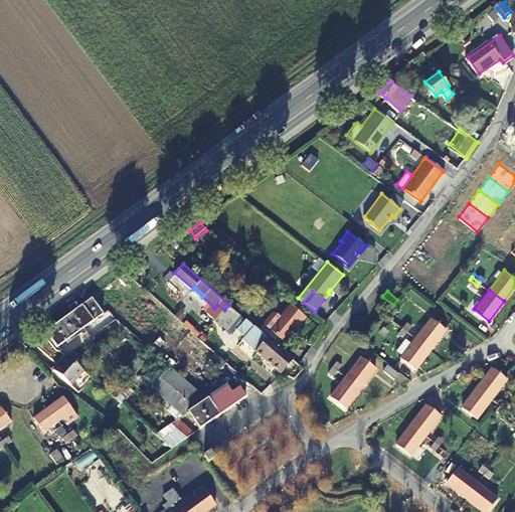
[(81,303),(93,319),(103,311),(92,296),(81,303)]
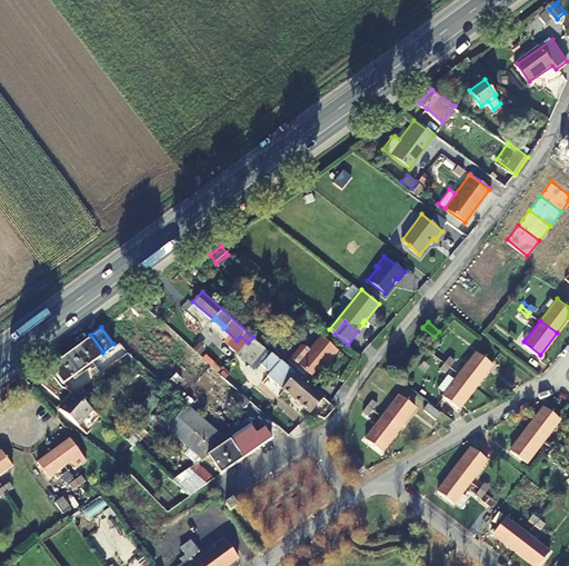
[(435,339),(421,329),(417,336),(430,345),(435,339)]
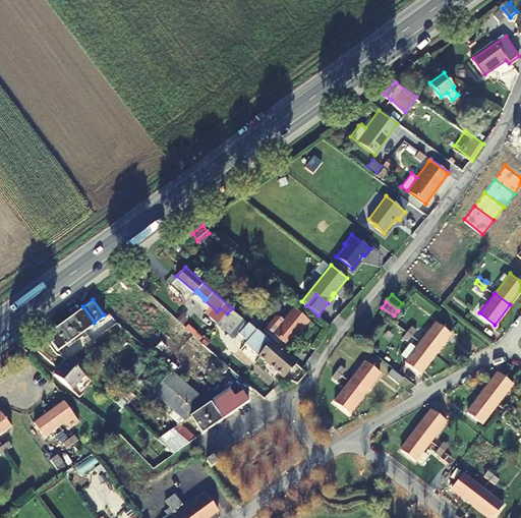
[(94,323),(82,306),(72,313),(84,330),(94,323)]
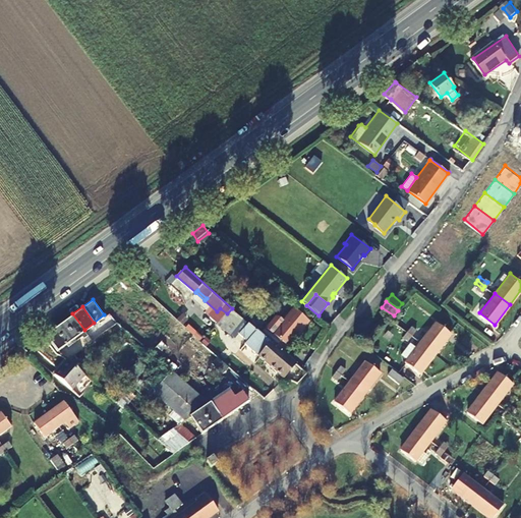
[(261,332),(283,350),(308,319),(294,307),(283,321),(281,318),(275,320),(268,329),(266,327),(261,332)]
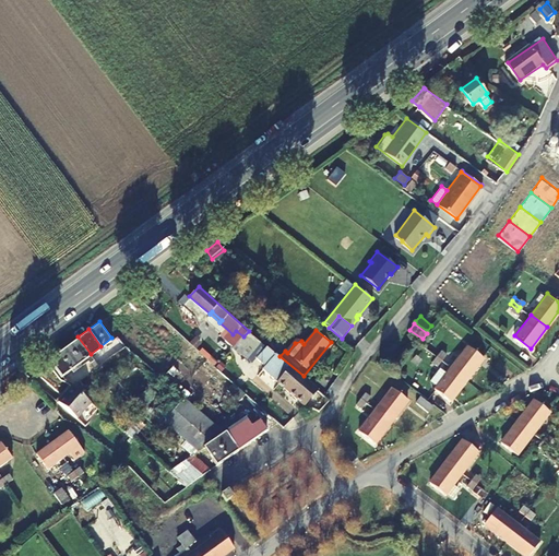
[(247,340),(252,333),(249,331),(244,336),(247,340)]
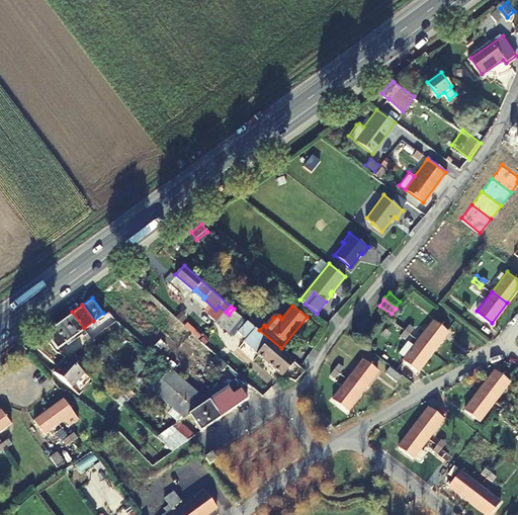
[(238,331),(247,320),(240,315),(234,309),(229,315),(222,323),(235,334),(238,331)]
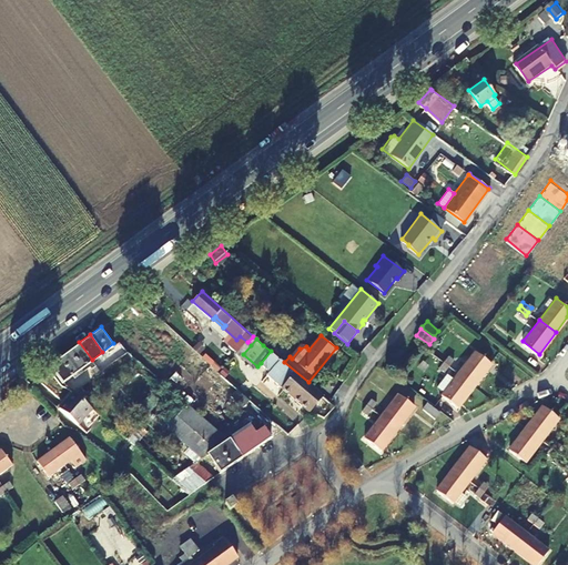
[(92,360),(79,342),(64,353),(77,370),(92,360)]
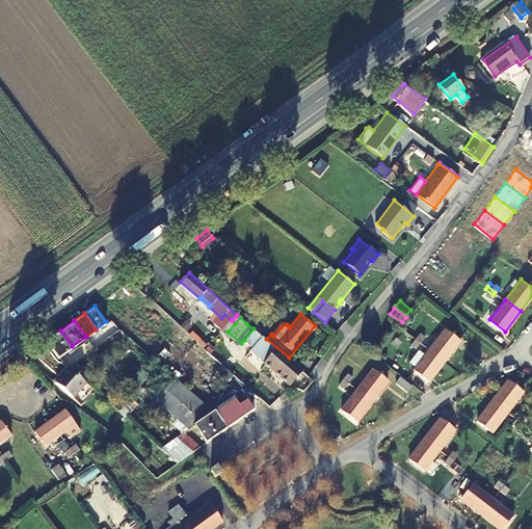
[(430,348),(446,360),(461,340),(446,327),(430,348)]
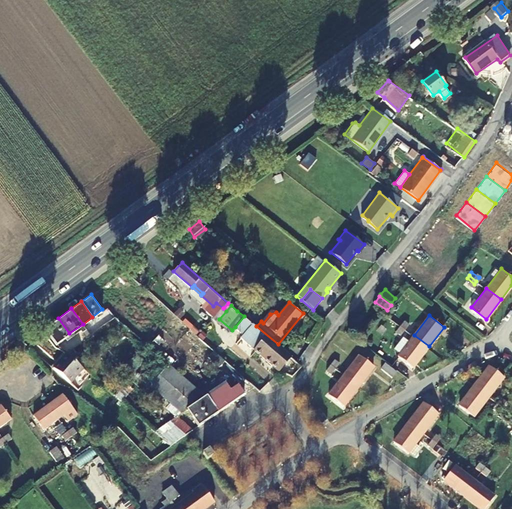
[(290,355),(278,344),(256,326),(252,323),(244,316),(235,327),(243,334),(241,336),(278,369),(290,355)]
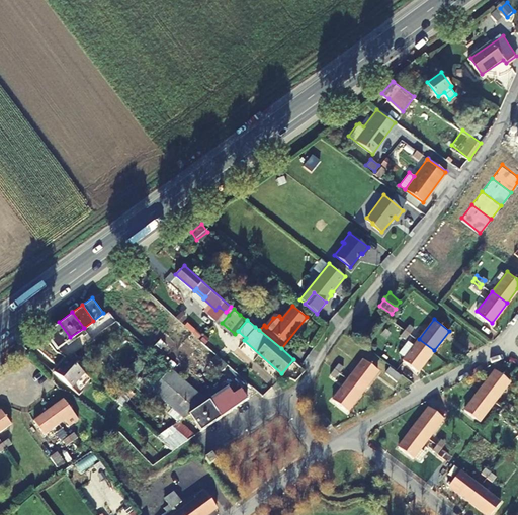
[(401,326),(409,331),(413,326),(406,320),(401,326)]
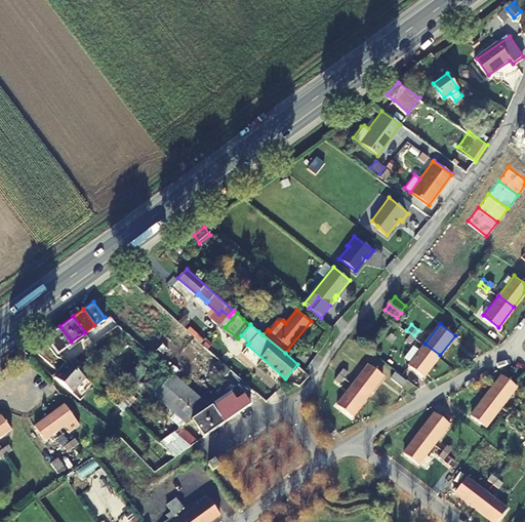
[(71,342),(59,326),(46,335),(57,351),(71,342)]
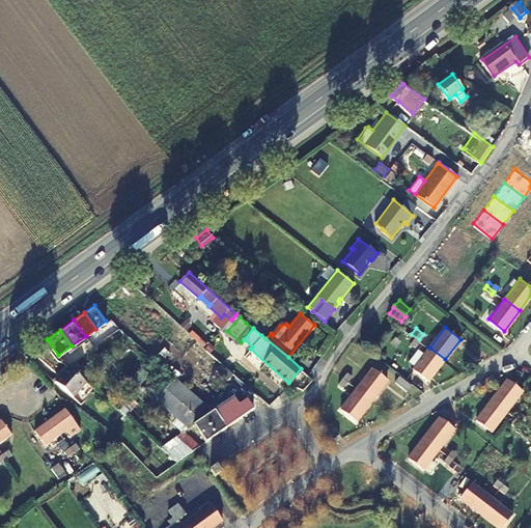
[(415,343),(419,339),(411,334),(408,337),(415,343)]
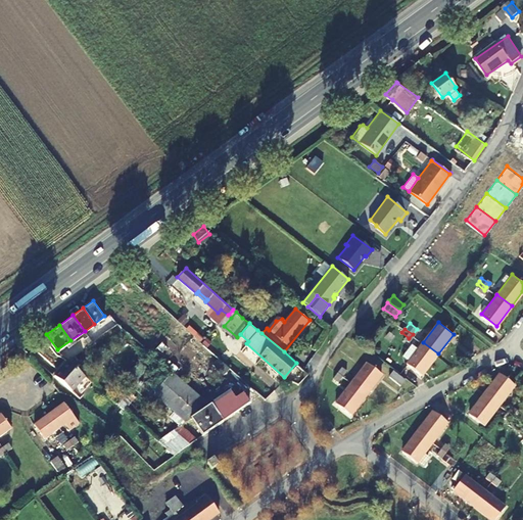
[(438,353),(423,342),(408,362),(423,374),(438,353)]
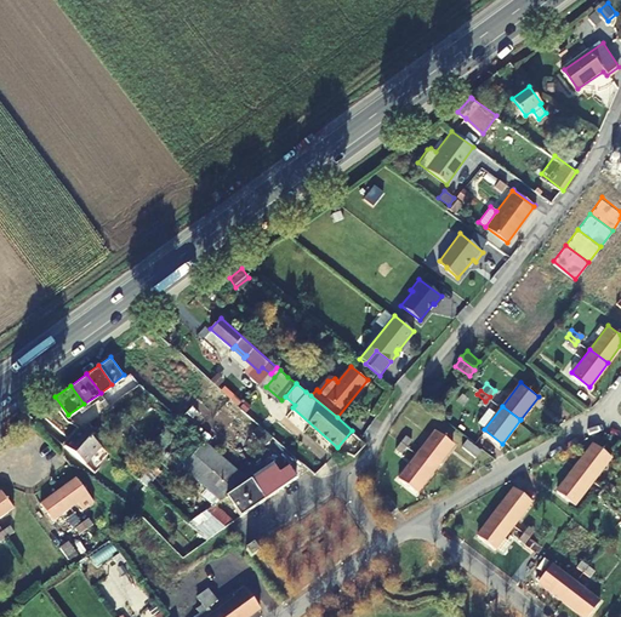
[(80,426),(86,430),(91,424),(80,415),(75,421),(80,426)]
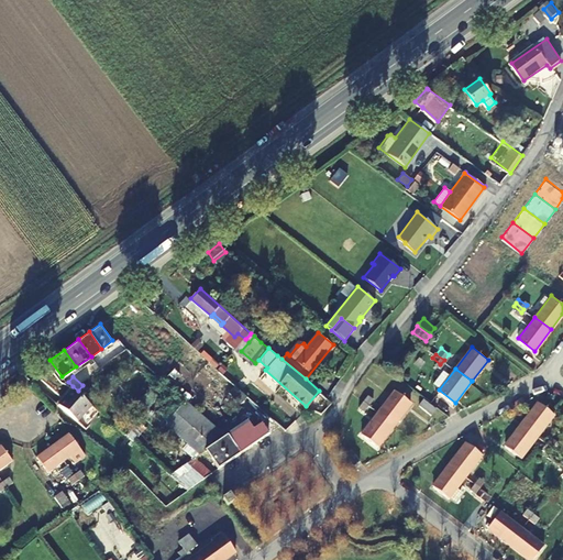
[(418,380),(414,385),(426,394),(429,388),(418,380)]
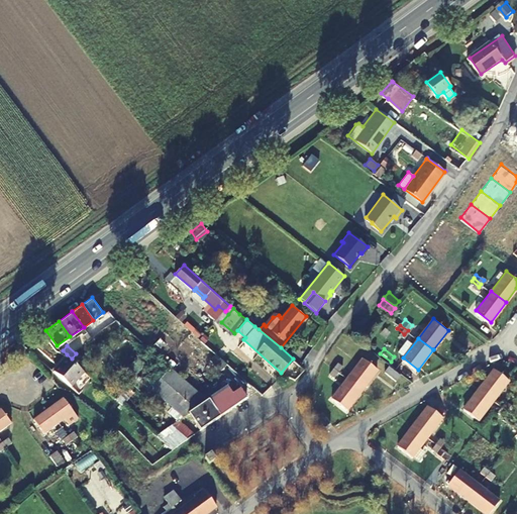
[(227,363),(216,352),(209,358),(221,369),(227,363)]
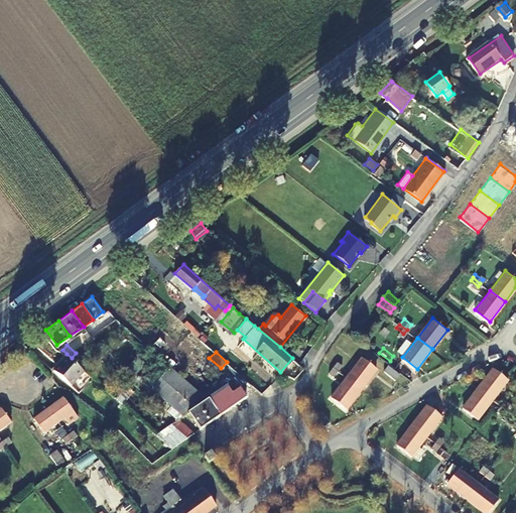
[(84,368),(72,358),(67,354),(53,368),(71,382),(84,368)]
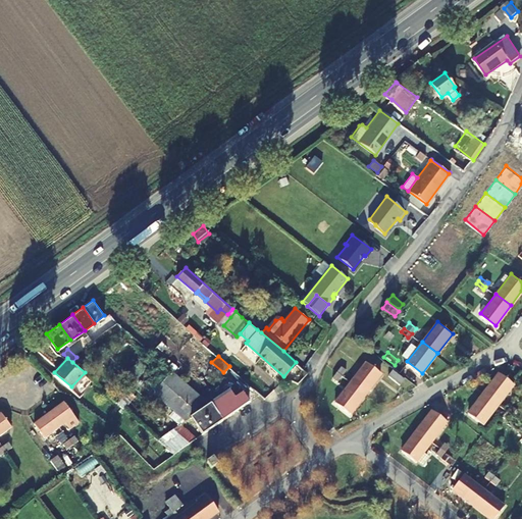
[(351,380),(367,393),(382,372),(366,360),(351,380)]
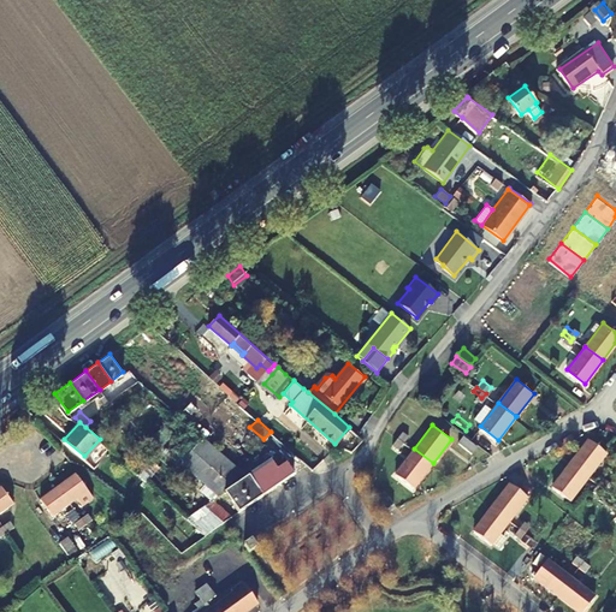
[(394,433),(402,439),(406,435),(397,429),(394,433)]
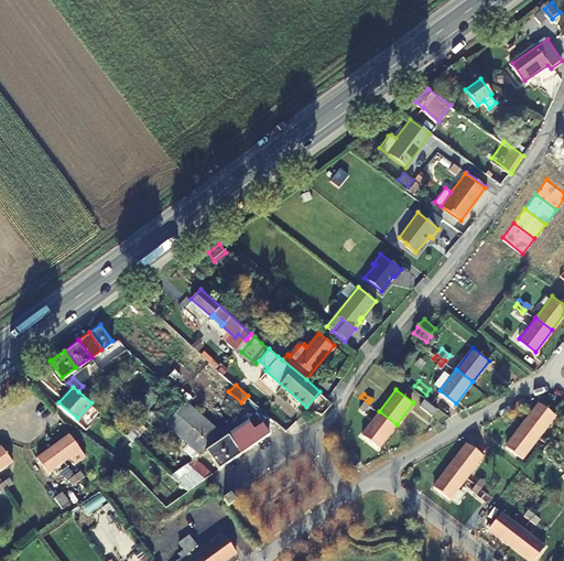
[(368,402),(360,397),(358,401),(365,407),(368,402)]
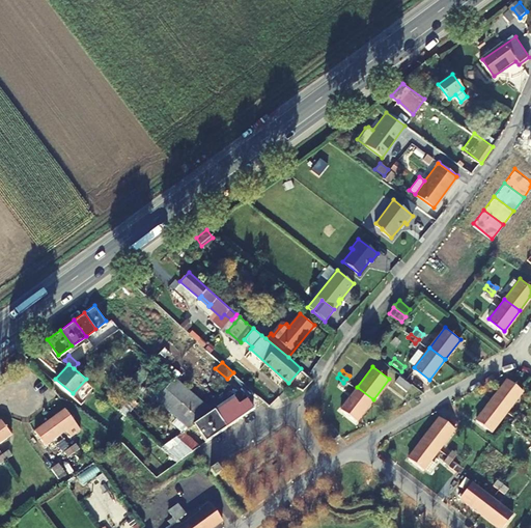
[(412,384),(401,376),(396,382),(408,390),(412,384)]
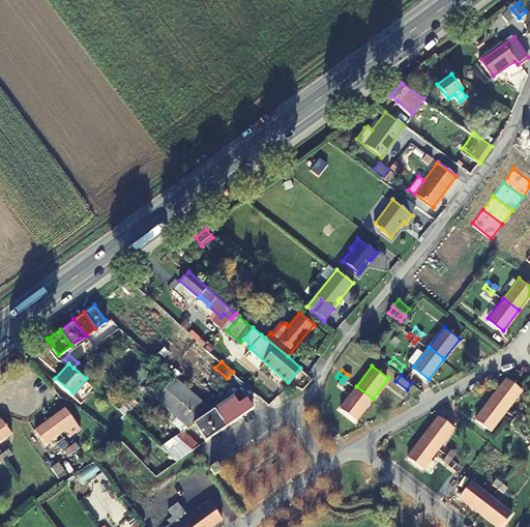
[(206,403),(193,390),(177,377),(159,398),(192,427),(196,423),(205,439),(226,425),(214,408),(211,410),(206,403)]
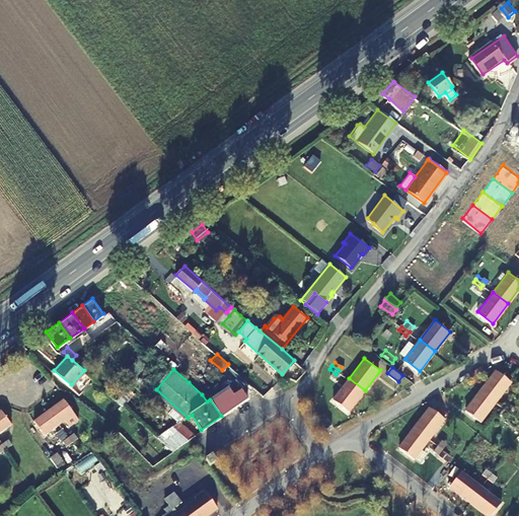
[(480,388),(496,400),(511,380),(497,369),(480,388)]
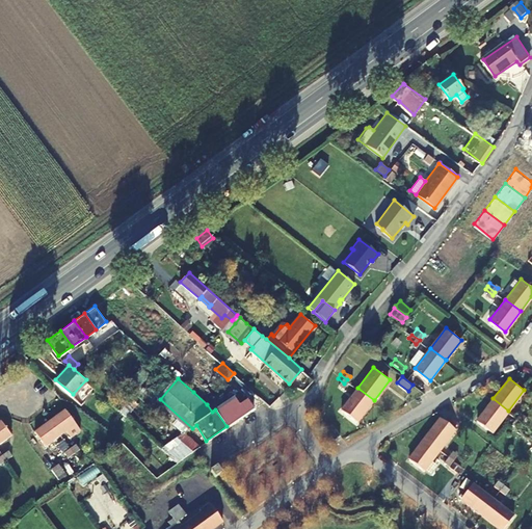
[(374,400),(357,388),(342,408),(357,420),(374,400)]
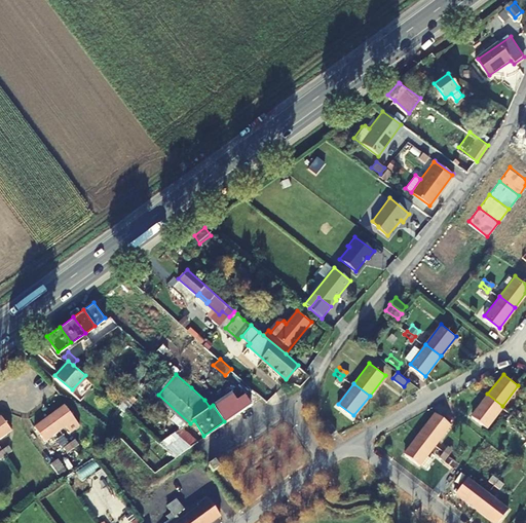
[(224,421),(251,403),(245,395),(237,399),(232,391),(213,405),(224,421)]
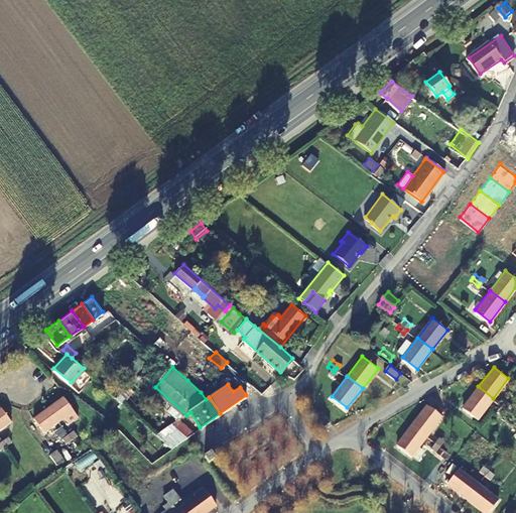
[(493,398),(478,386),(463,406),(477,418),(493,398)]
